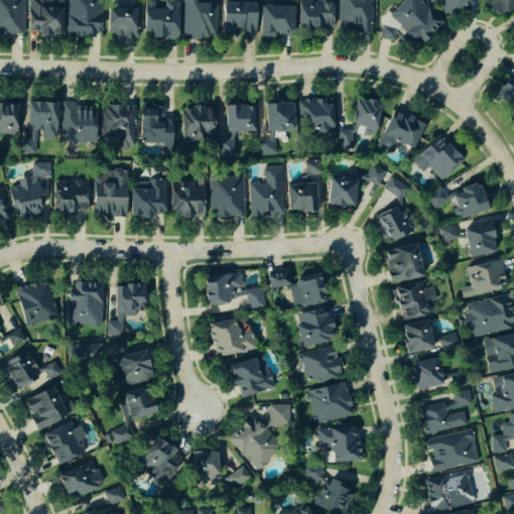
[(26,34),(25,0),(0,0),(0,30),(1,31),(1,34),(26,34)]
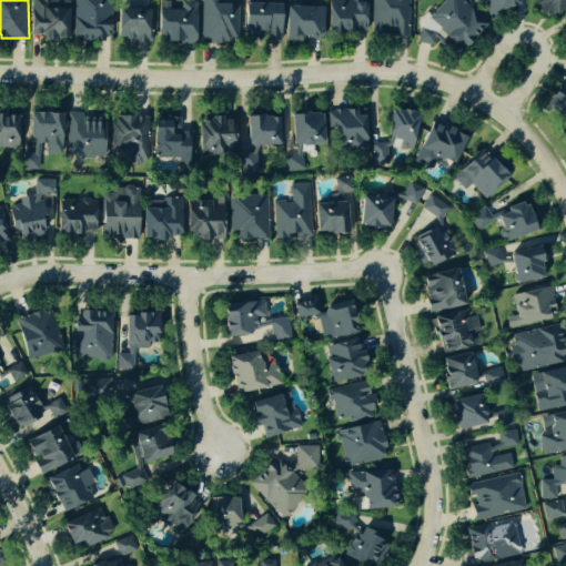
[(31,0),(31,33),(44,33),(44,39),(70,39),(70,0),(31,0)]
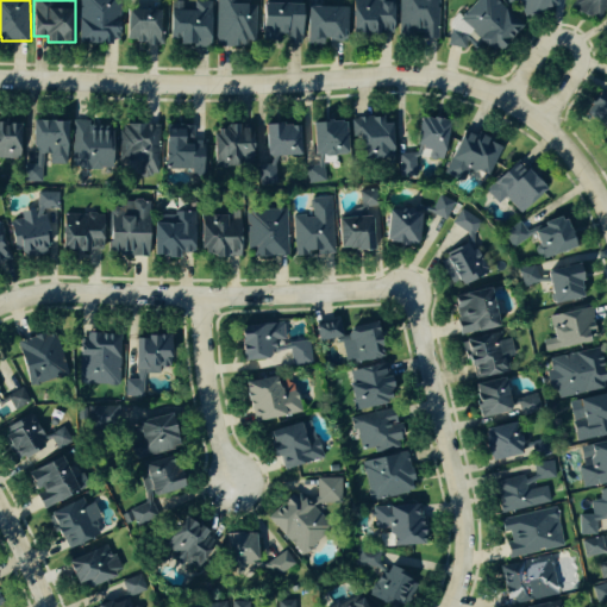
[(80,0),(80,41),(120,42),(121,5),(111,5),(110,0),(80,0)]
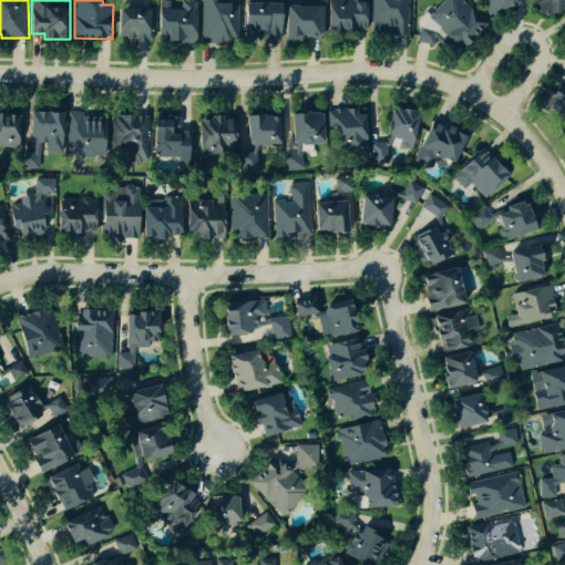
[(160,36),(167,36),(167,41),(197,42),(197,0),(177,0),(177,1),(161,0),(160,36)]
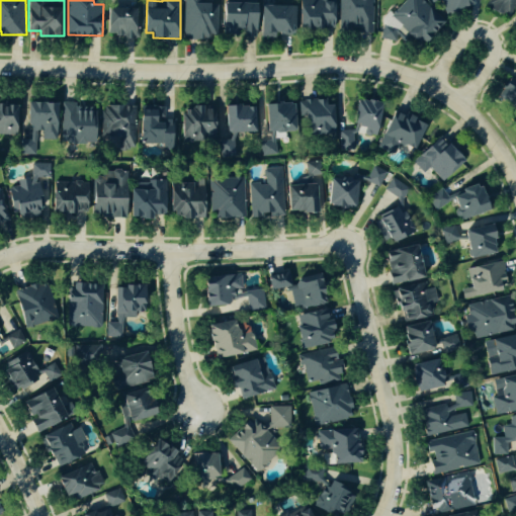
[(219,2),(204,2),(204,0),(185,0),(186,34),(195,34),(195,37),(220,37),(219,2)]
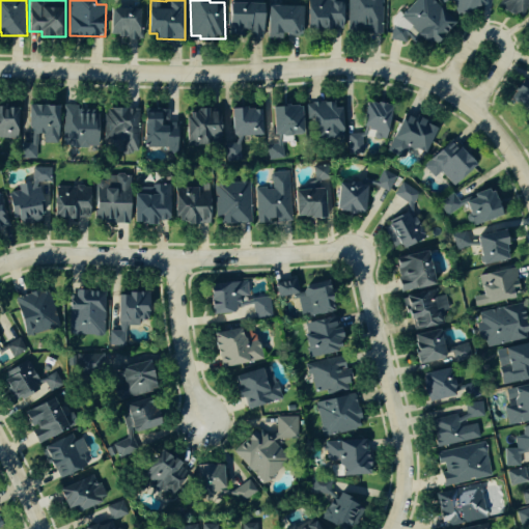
[(308,0),(307,28),(343,29),(344,0),(308,0)]
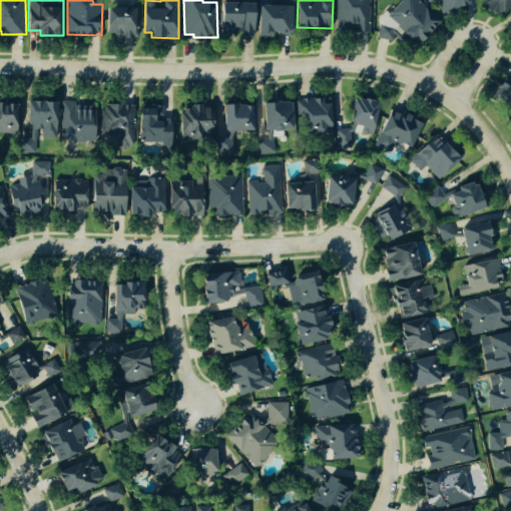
[(338,0),(337,32),(371,33),(372,0),(338,0)]
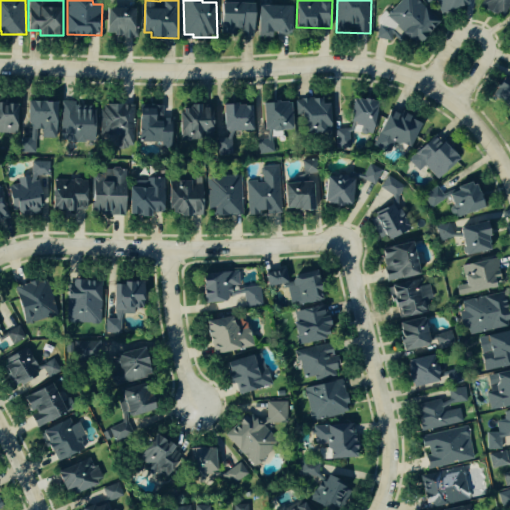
[(401,0),(375,31),(389,42),(395,35),(401,39),(407,32),(420,43),(442,19),(419,0),(401,0)]
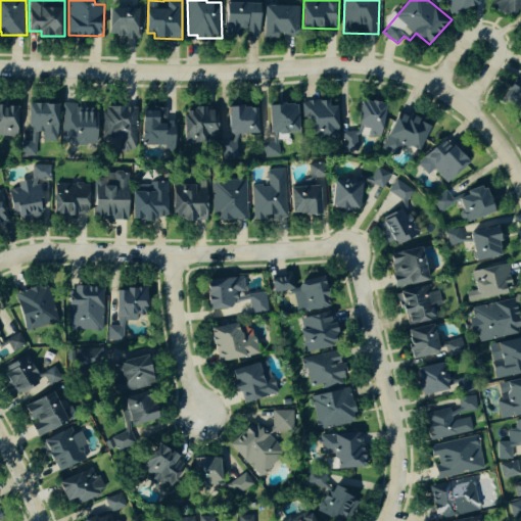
[(447,0),(451,12),(480,4),(479,0),(447,0)]
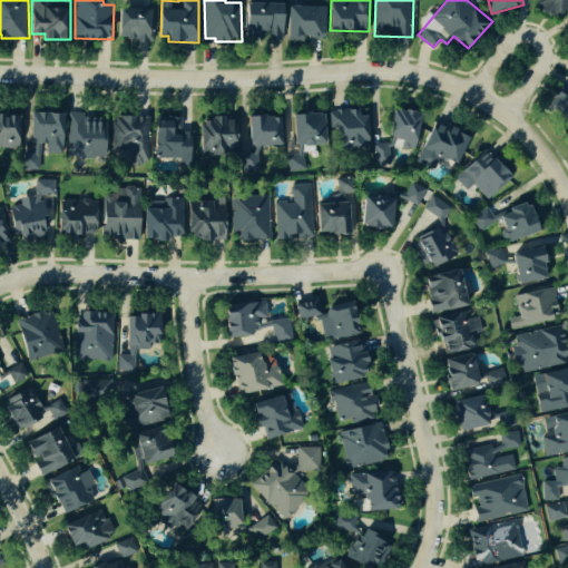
[(538,0),(536,6),(560,19),(567,5),(567,0),(538,0)]
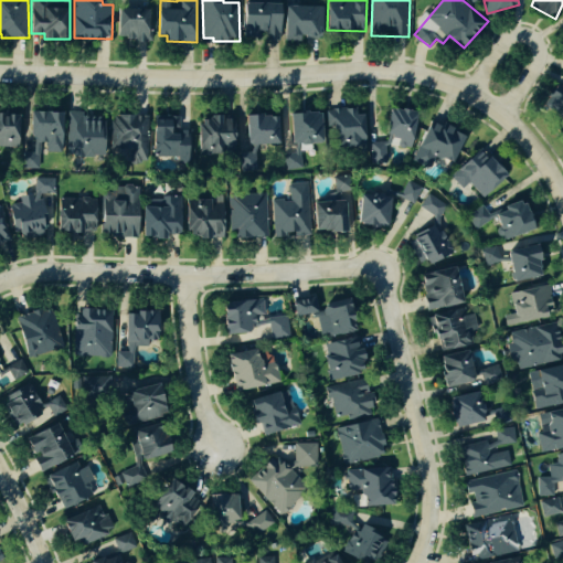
[(282,3),(244,2),(243,39),(280,40),(282,3)]
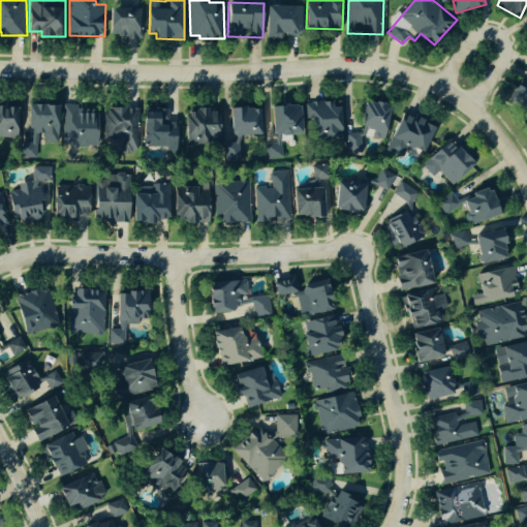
[(302,35),(302,5),(268,5),(267,37),(282,38),(282,35),(302,35)]
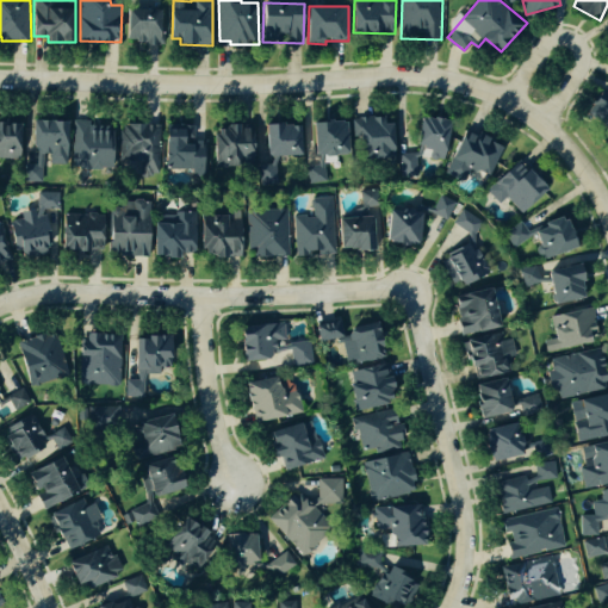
[(126,42),(161,43),(162,10),(128,8),(126,42)]
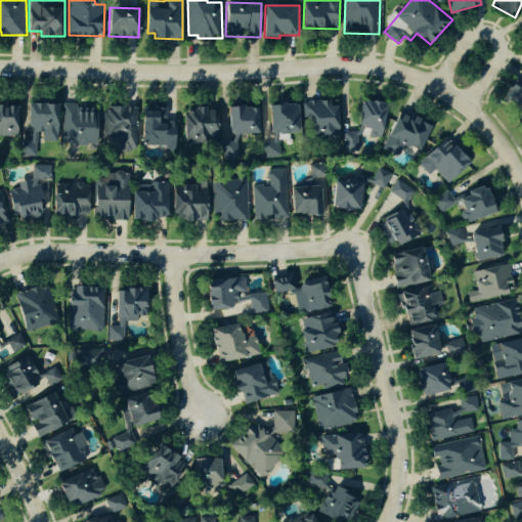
[(521,78),(517,75),(505,96),(521,105),(521,78)]
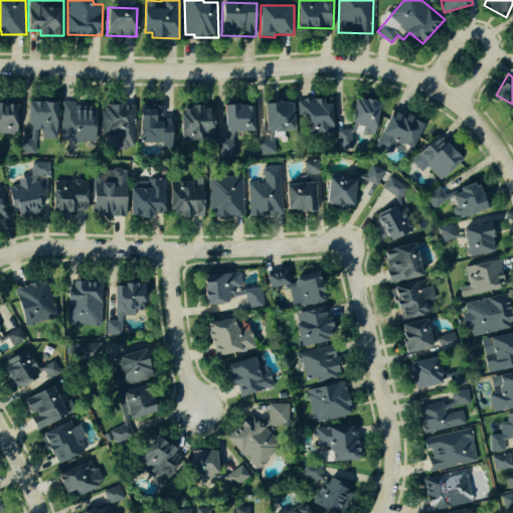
[(303,100),(304,134),(333,134),(333,100),(303,100)]
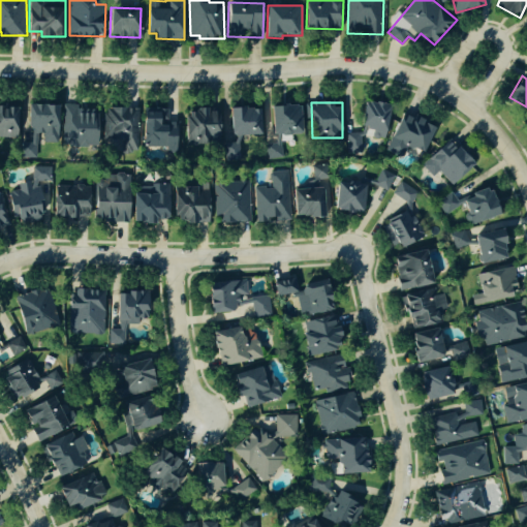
[(364,153),(363,137),(389,136),(389,102),(363,103),(364,132),(348,133),(348,153),(364,153)]
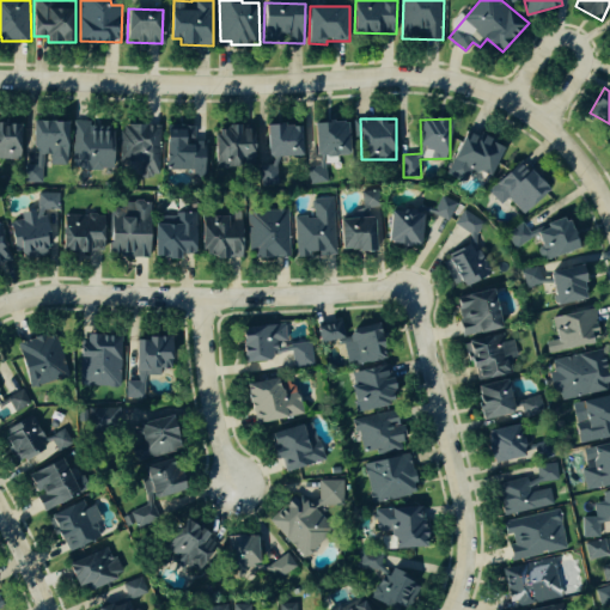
[(34,120),(32,151),(53,151),(52,165),(68,165),(69,121),(34,120)]
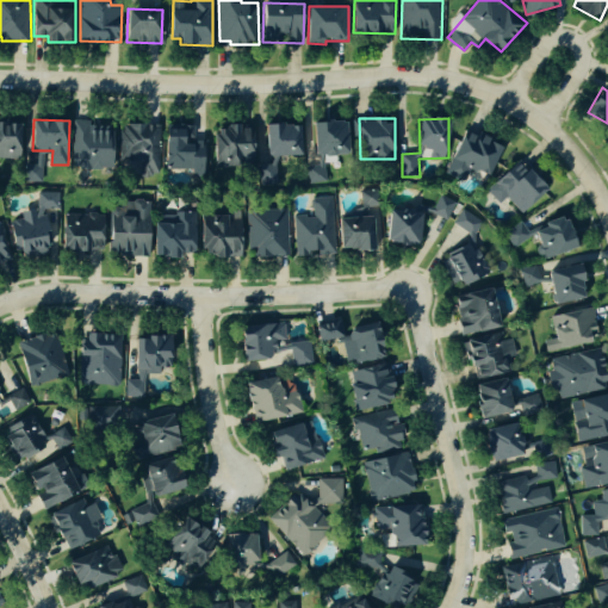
[(349,154),(348,119),(314,122),(315,155),(349,154)]
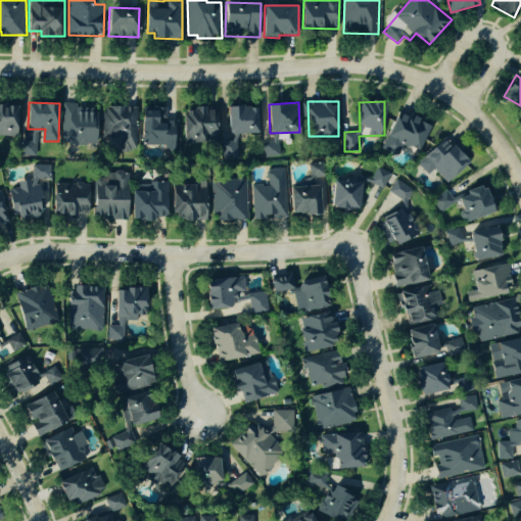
[(0,105),(0,135),(18,136),(18,105),(0,105)]
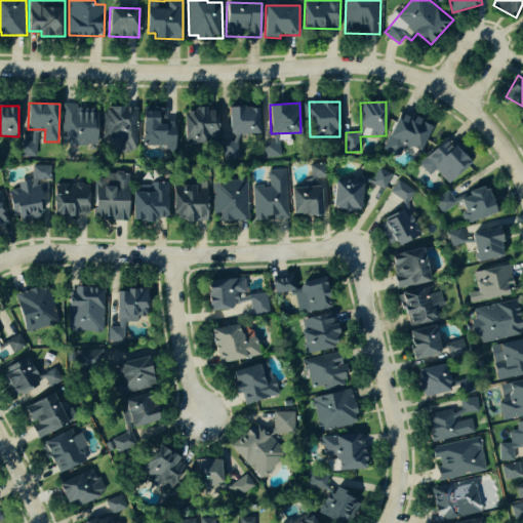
[(96,145),(97,107),(66,106),(65,145),(96,145)]
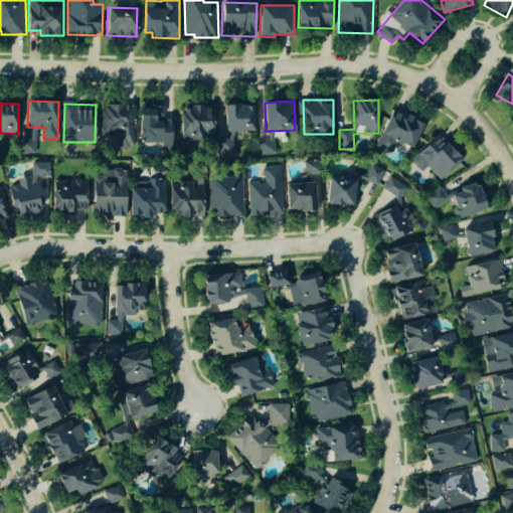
[(103,135),(119,134),(120,150),(137,149),(135,104),(102,105),(103,135)]
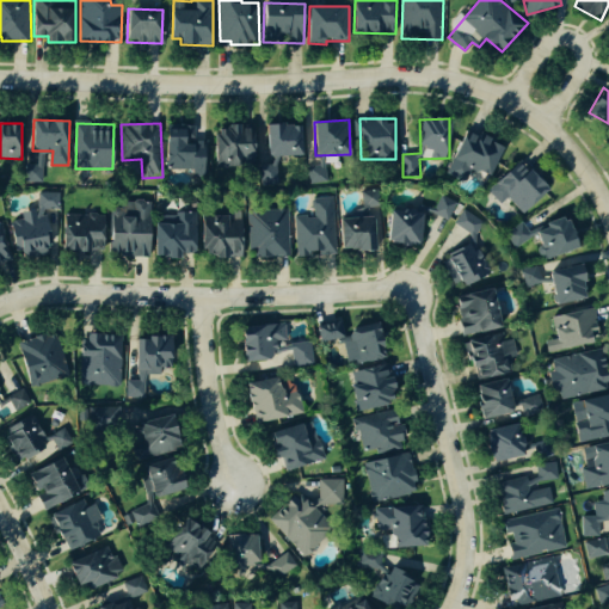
[(192,170),(192,177),(203,177),(204,140),(194,140),(195,125),(167,124),(166,170),(192,170)]
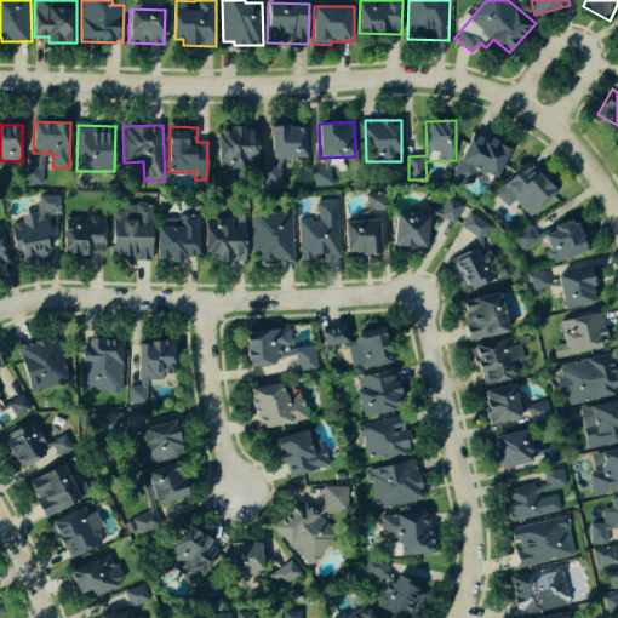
[(258,130),(246,130),(246,126),(219,126),(219,169),(259,167),(258,130)]
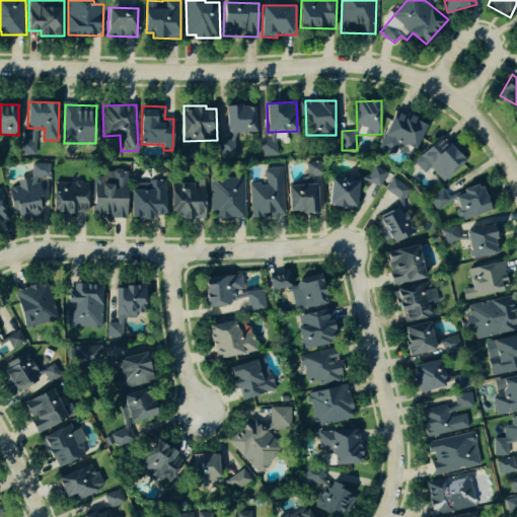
[(256,105),(224,105),(225,155),(237,155),(236,132),(256,132),(256,105)]
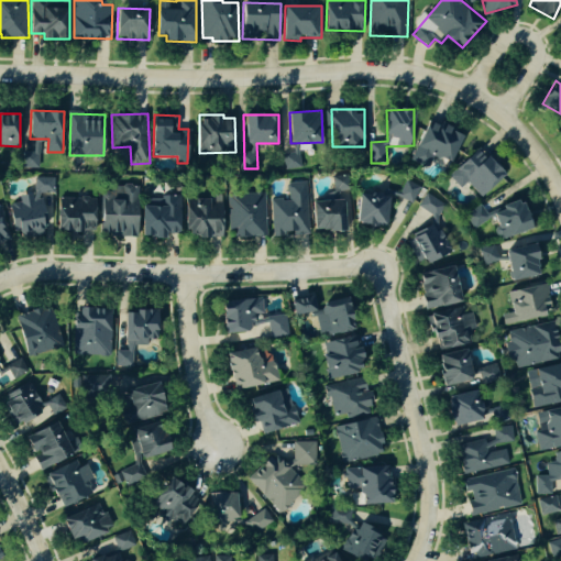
[(411,160),(429,167),(433,157),(450,165),(463,134),(444,125),(443,128),(429,121),(411,160)]
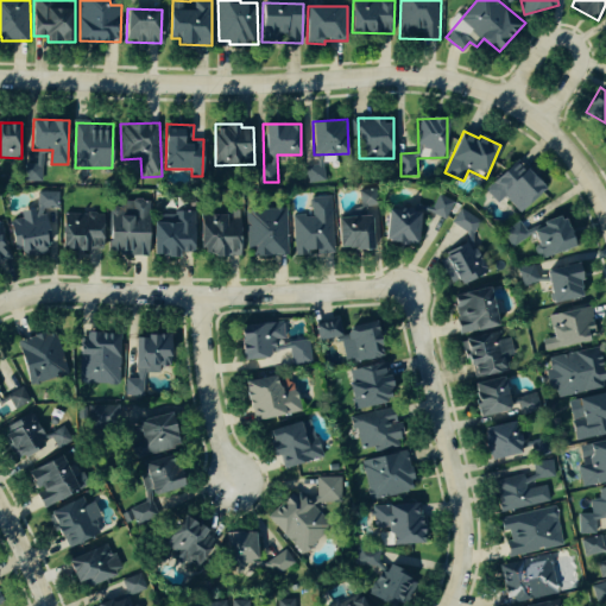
[(44,181),(43,162),(51,162),(50,152),(39,152),(39,163),(25,164),(26,181),(44,181)]
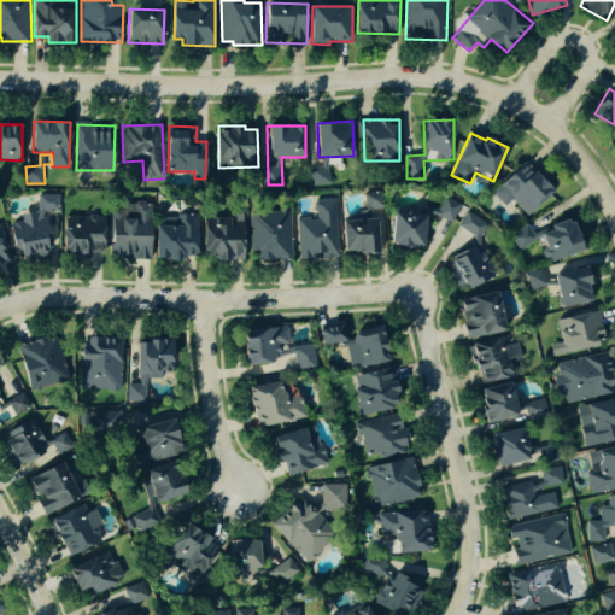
[(556,189),(537,170),(533,173),(525,164),(495,192),(507,205),(514,199),(529,215),(556,189)]
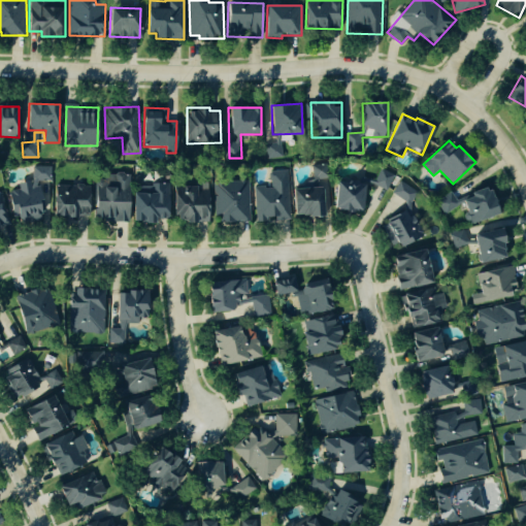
[(325,215),(323,179),(327,178),(326,164),(311,165),(314,187),(293,188),(295,217),(325,215)]
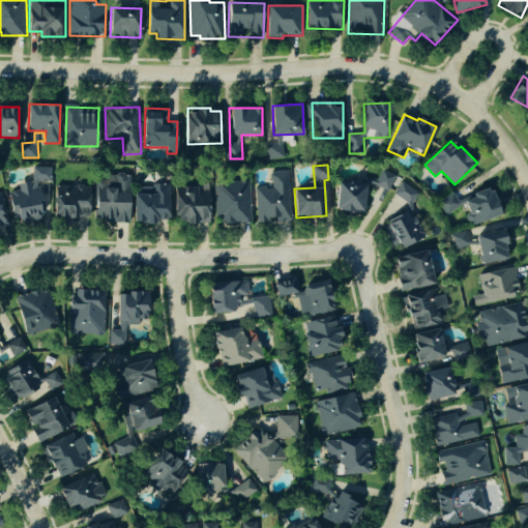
[(52,166),(33,167),(34,182),(20,183),(20,191),(12,191),(13,224),(45,222),(42,180),(53,179),(52,166)]
